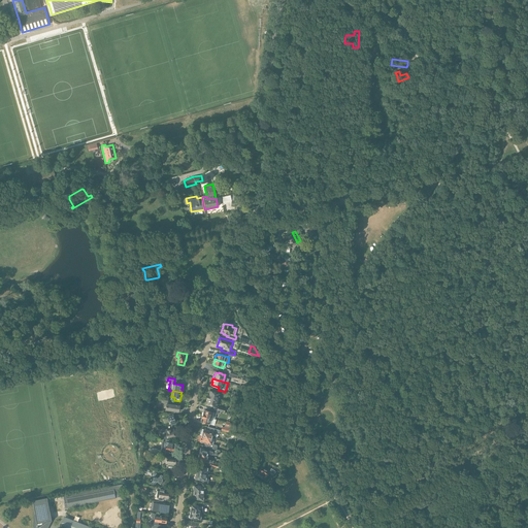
[(208,394),(207,397),(218,400),(220,394),(217,393),(213,392),(210,391),(209,394),(208,394)]
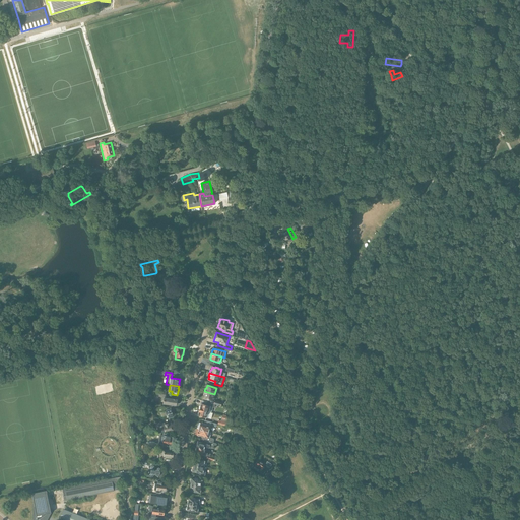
[(214,394),(204,391),(203,394),(204,394),(203,398),(206,398),(206,399),(209,400),(210,399),(212,400),(214,394)]
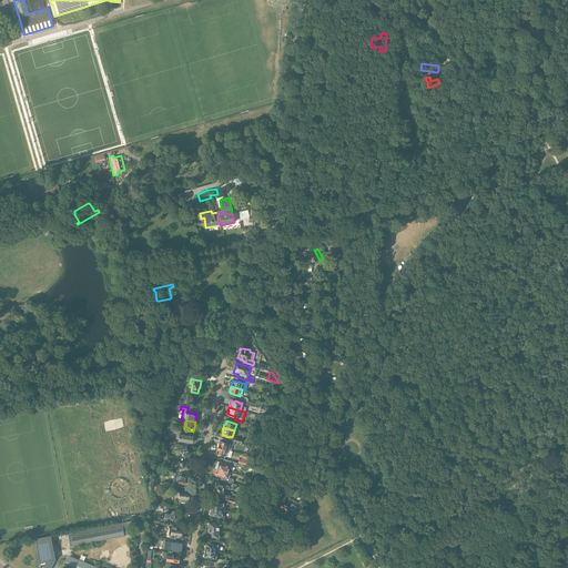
[(219,443),(217,447),(229,450),(230,446),(229,446),(230,444),(234,445),(235,442),(227,439),(226,443),(220,440),(219,443)]
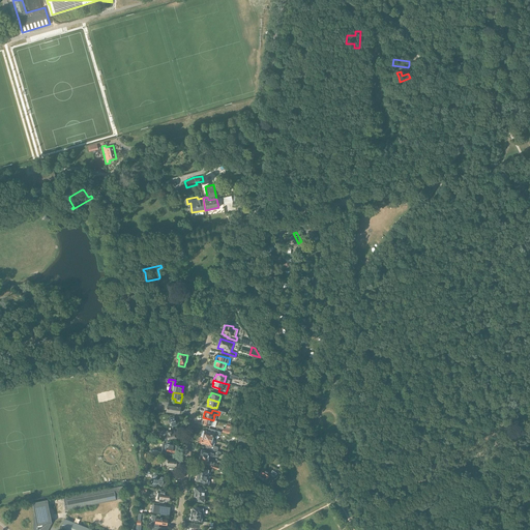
[(170,419),(169,419),(164,420),(165,424),(169,423),(170,425),(172,424),(173,425),(176,424),(175,423),(176,422),(175,417),(174,418),(173,417),(170,418),(170,419)]
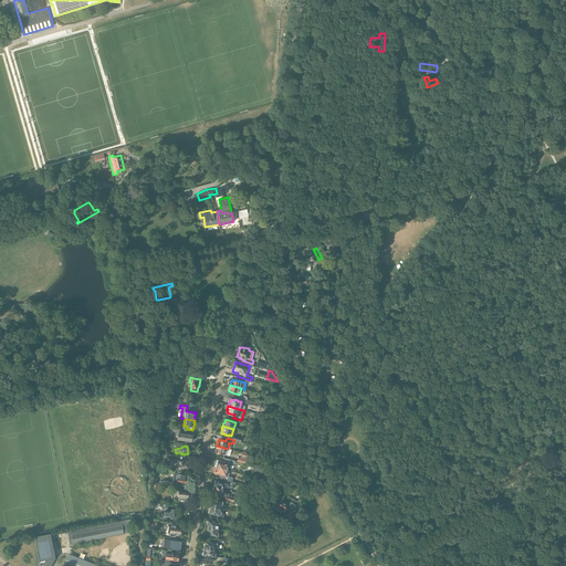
[(228,449),(217,446),(216,450),(216,452),(226,454),(226,452),(227,452),(228,449)]
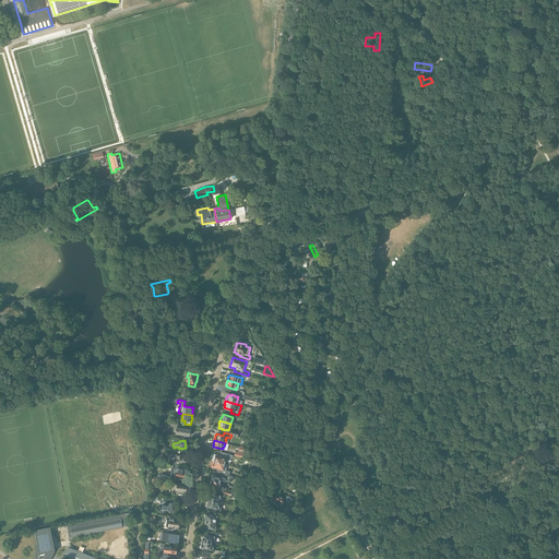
[(214,461),(224,464),(226,458),(233,459),(233,455),(219,452),(219,455),(216,454),(215,454),(213,453),(213,456),(212,460),(214,461)]
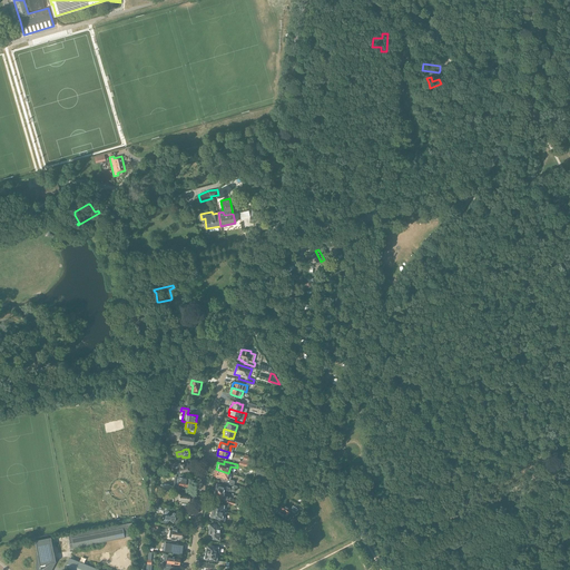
[(180,463),(175,464),(177,473),(180,472),(189,470),(190,469),(189,467),(188,465),(188,463),(180,465),(180,463)]
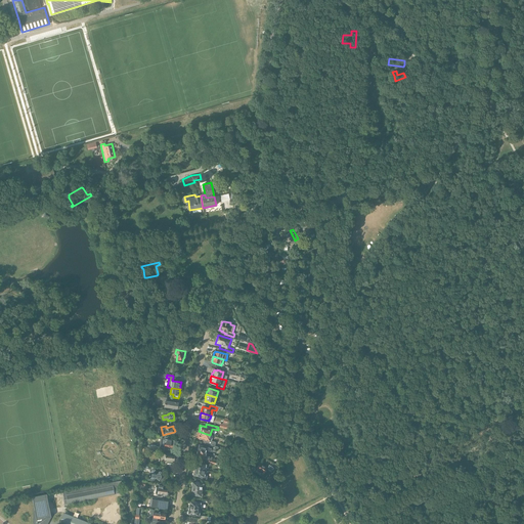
[(210,435),(201,432),(199,438),(204,440),(203,442),(209,444),(214,446),(215,442),(209,440),(210,435)]
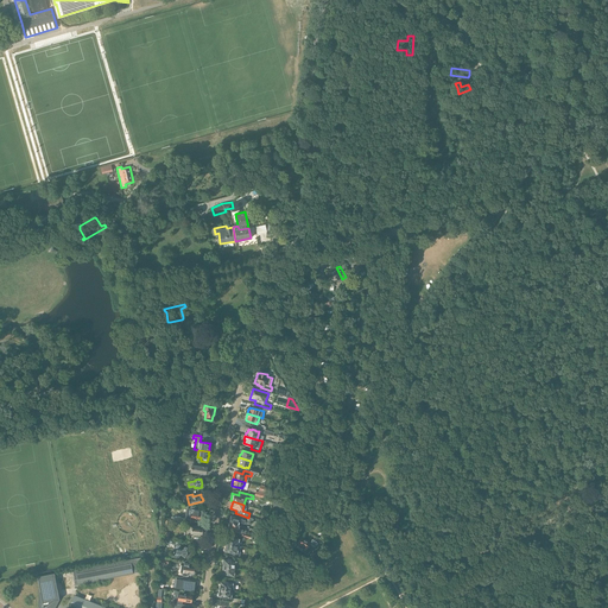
[(187,508),(185,517),(202,519),(202,518),(203,515),(202,514),(203,511),(196,510),(196,507),(191,506),(190,508),(187,508)]
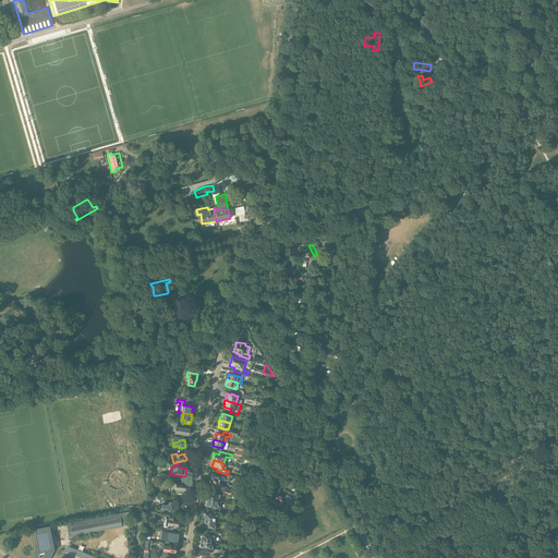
[(221,492),(227,494),(232,495),(232,494),(231,494),(231,492),(226,489),(226,487),(219,485),(220,482),(210,480),(208,485),(222,489),(221,492)]
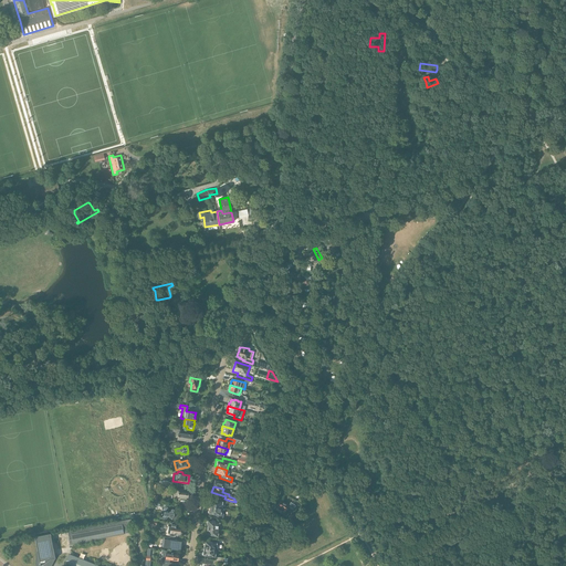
[(182,503),(184,504),(185,504),(186,504),(187,502),(188,499),(188,494),(186,493),(186,492),(187,492),(188,492),(188,491),(187,491),(178,490),(178,491),(175,491),(175,494),(178,495),(177,496),(181,496),(180,500),(182,500),(182,501),(182,502),(182,503)]
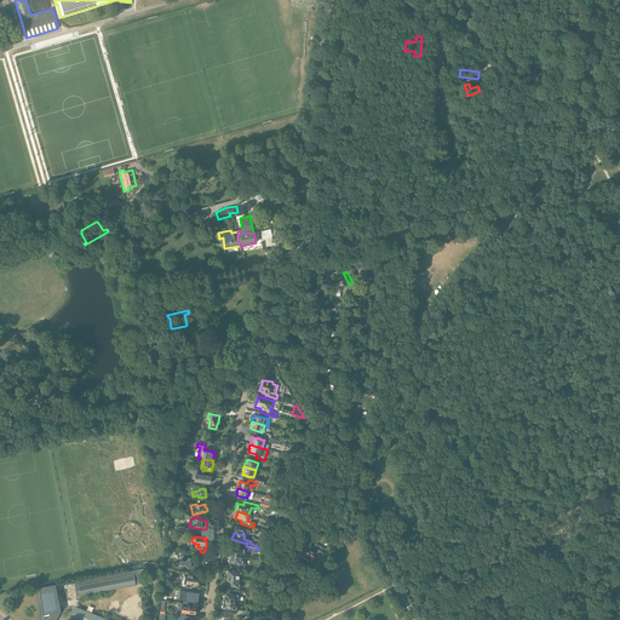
[(316,555),(308,549),(304,554),(314,558),(311,563),(316,567),(323,556),(317,552),(316,555)]
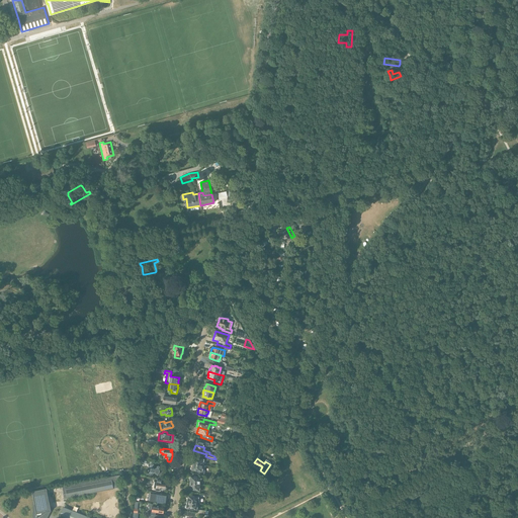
[(161,465),(159,466),(159,465),(158,465),(157,465),(157,466),(157,467),(155,467),(153,464),(153,462),(144,460),(140,460),(139,462),(148,463),(149,467),(149,470),(146,475),(152,476),(154,471),(160,476),(163,472),(162,471),(162,470),(163,469),(161,465)]
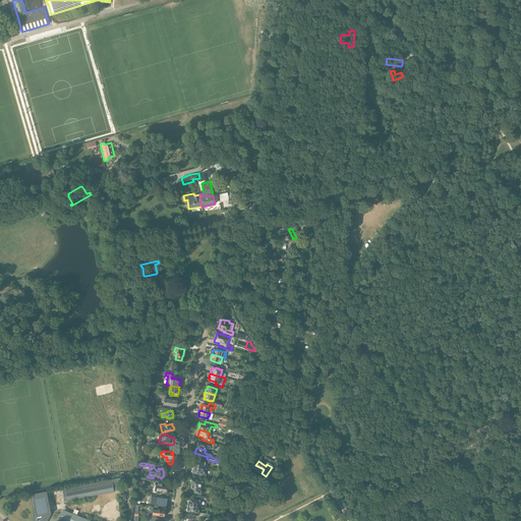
[(196,473),(198,473),(198,474),(199,476),(206,476),(207,468),(205,467),(193,466),(193,470),(191,470),(191,471),(192,472),(195,472),(196,473)]
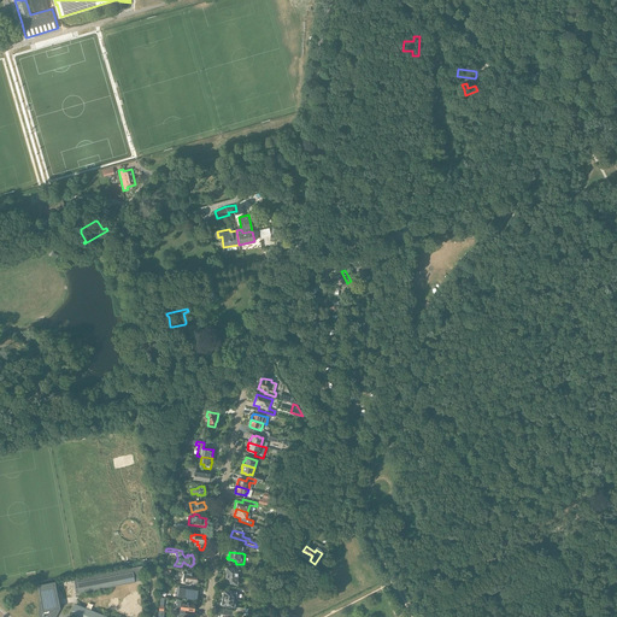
[(146,565),(80,579),(74,580),(76,587),(78,587),(80,593),(144,580),(146,569),(147,569),(147,566),(146,566),(146,565)]
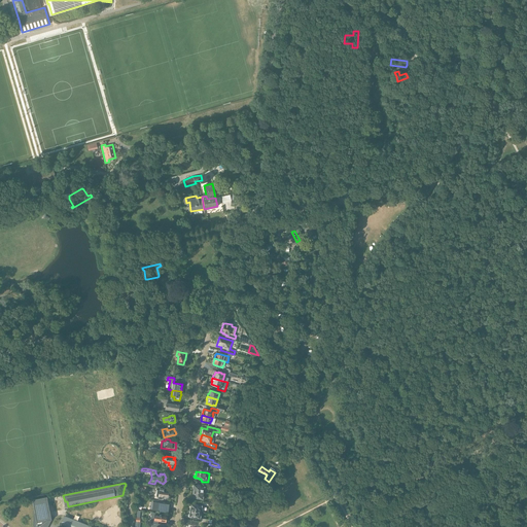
[(194,487),(194,491),(204,492),(205,488),(207,489),(207,485),(205,485),(205,483),(203,483),(203,485),(197,484),(197,485),(194,485),(192,485),(192,487),(194,487)]
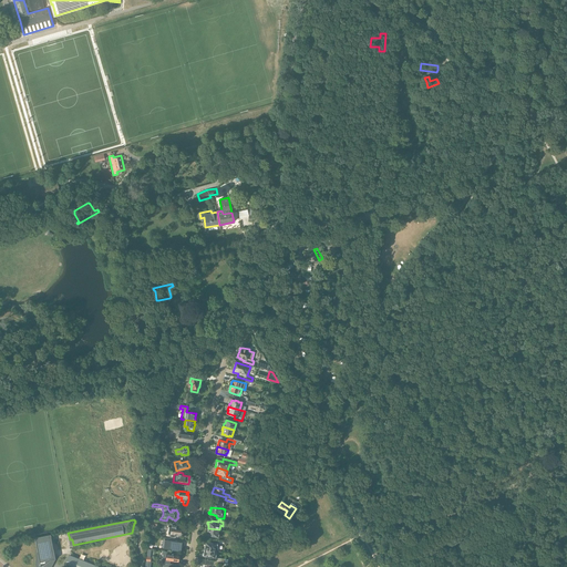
[(172,527),(169,527),(168,533),(171,534),(171,536),(174,537),(175,535),(175,534),(177,535),(178,535),(179,535),(181,535),(183,534),(183,531),(182,528),(179,528),(179,526),(176,526),(176,525),(172,525),(172,527)]
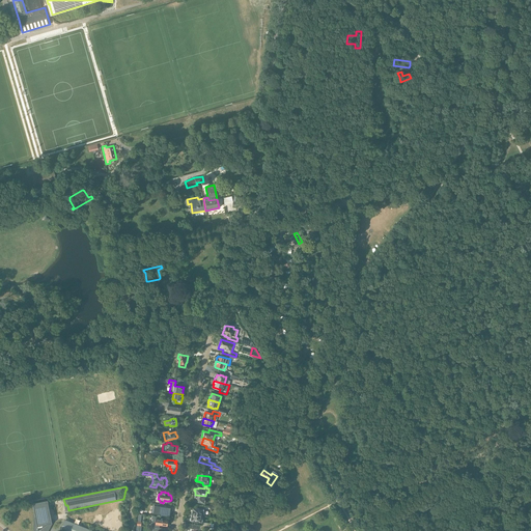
[(205,496),(195,495),(194,499),(193,499),(192,500),(194,501),(196,501),(196,503),(204,504),(205,496)]
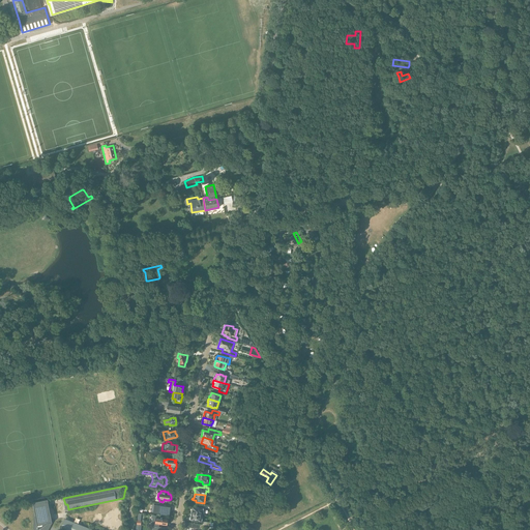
[(48,529),(52,523),(48,500),(32,502),(34,511),(33,527),(33,528),(33,529),(34,529),(33,529),(48,529)]
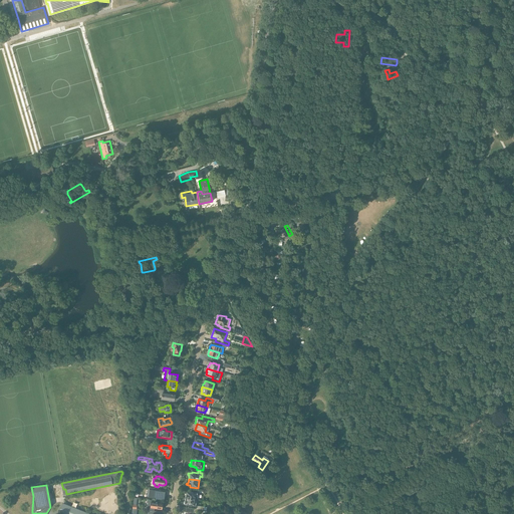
[(164,499),(165,492),(147,489),(150,490),(149,497),(154,498),(154,499),(155,499),(155,498),(164,499)]
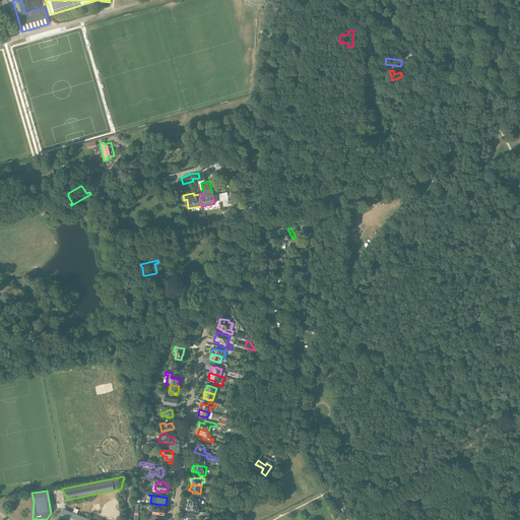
[(160,508),(153,507),(152,513),(164,515),(164,512),(165,511),(166,510),(165,509),(159,508),(160,508)]
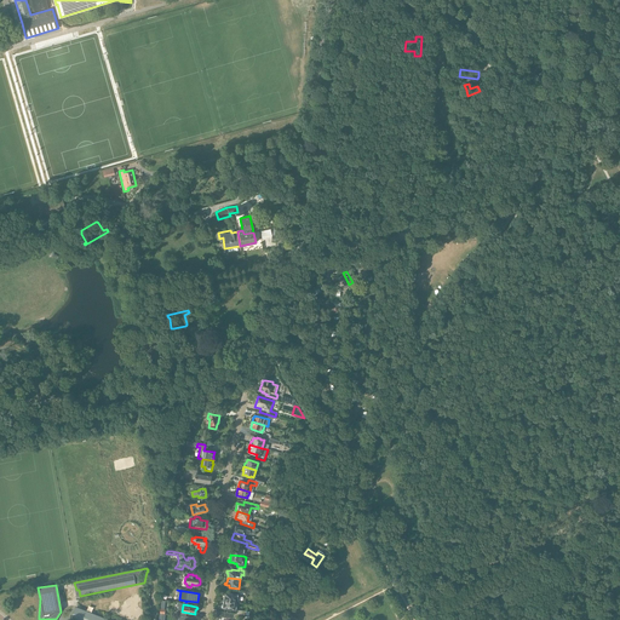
[(92,619),(95,615),(93,615),(75,608),(72,619),(75,619),(92,619)]
